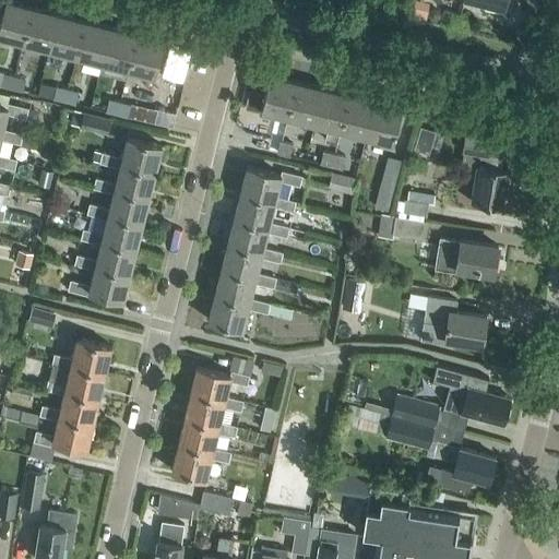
[(0,35),(23,42),(32,6),(9,0),(4,0),(0,20),(0,35)]
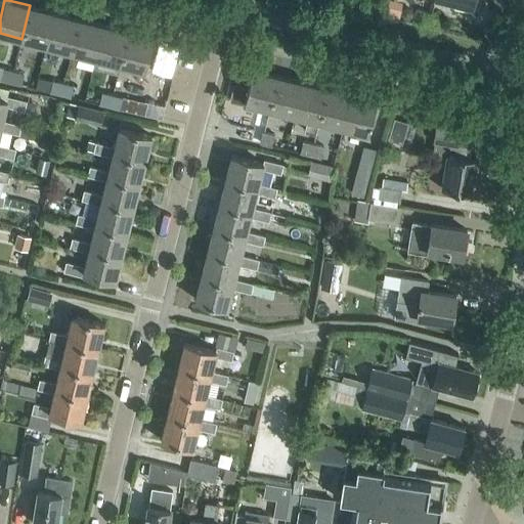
[(472,5),(473,0),(449,0),(454,1),(453,5),(468,9),(469,5),(472,5)]
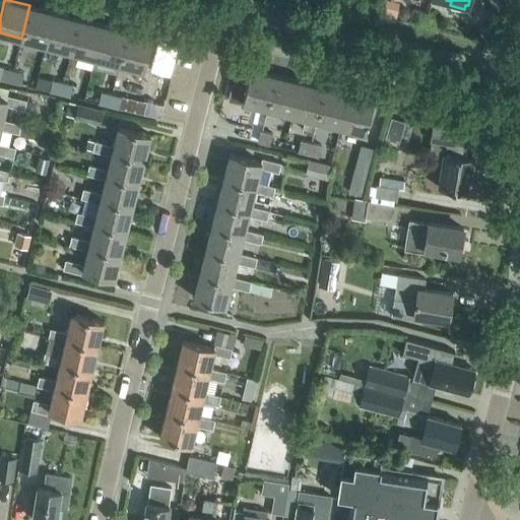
[(46,45),(54,11),(29,5),(21,39),(46,45)]
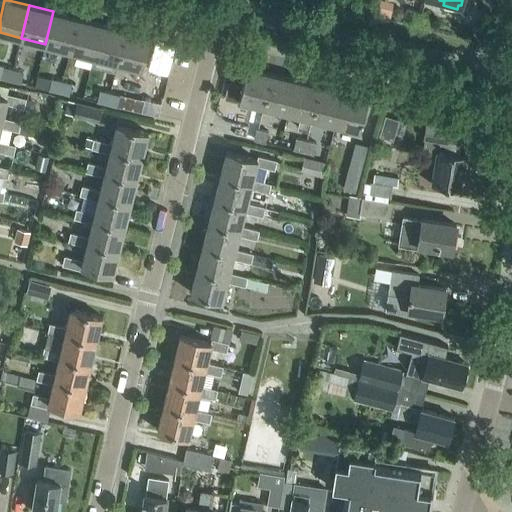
[(69,50),(77,18),(53,11),(45,44),(69,50)]
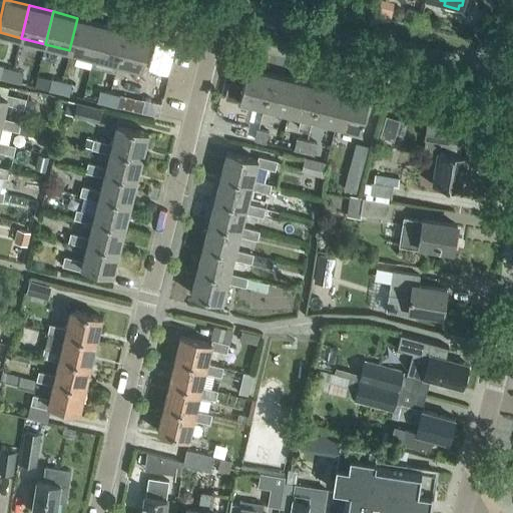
[(93,57),(102,24),(77,18),(69,50),(93,57)]
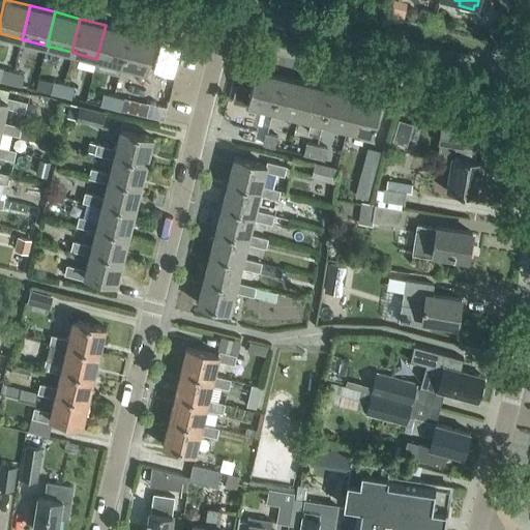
[(121,65),(130,31),(106,25),(96,59),(121,65)]
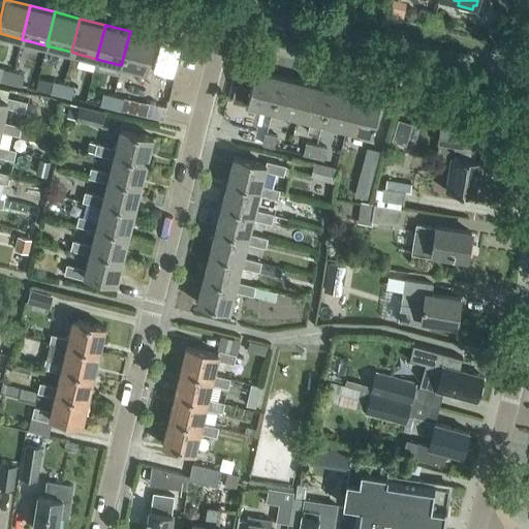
[(130,31),(121,65),(147,71),(155,37),(130,31)]
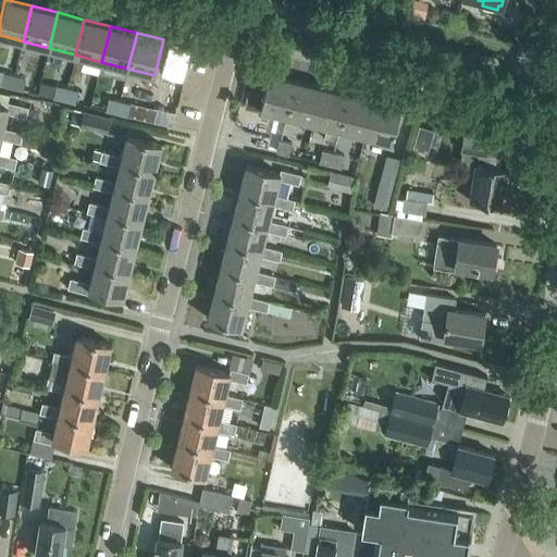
[(0,85),(11,88),(14,74),(0,71),(0,85)]
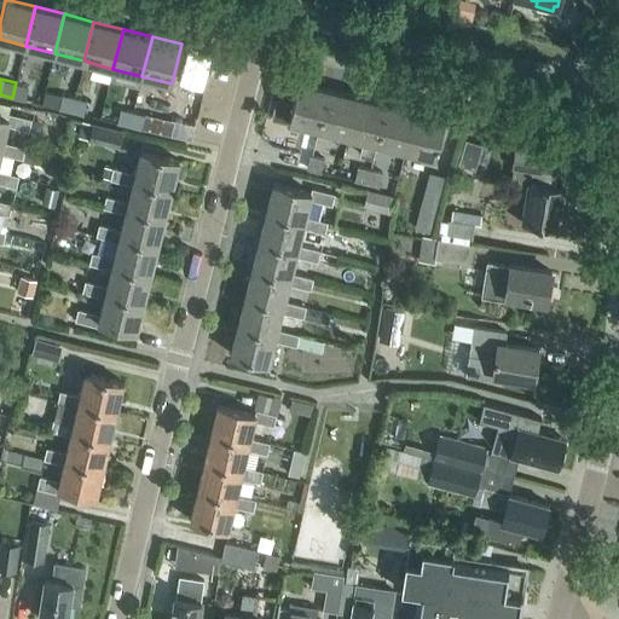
[(318,128),(328,88),(299,81),(288,121),(318,128)]
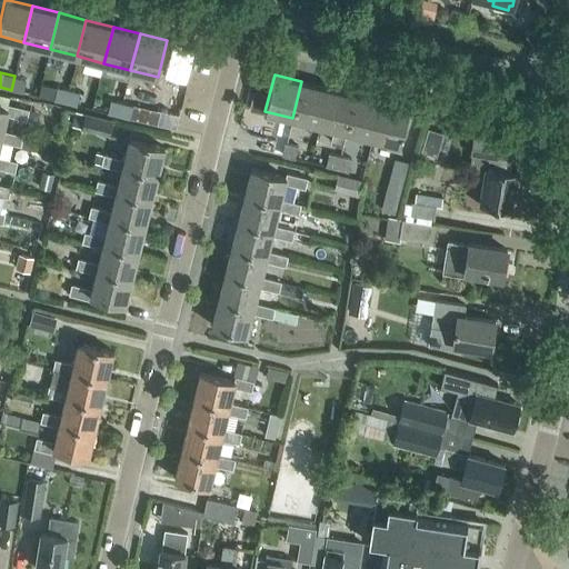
[(15,76),(11,90),(23,93),(27,79),(15,76)]
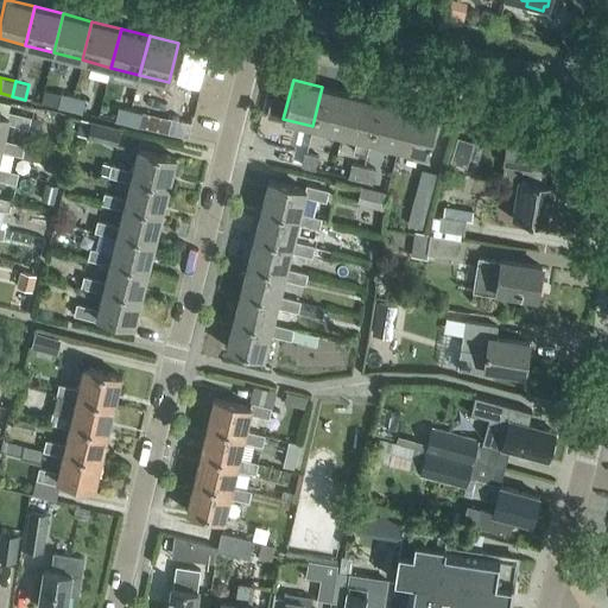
[(341,133),(350,94),(322,87),(312,126),(341,133)]
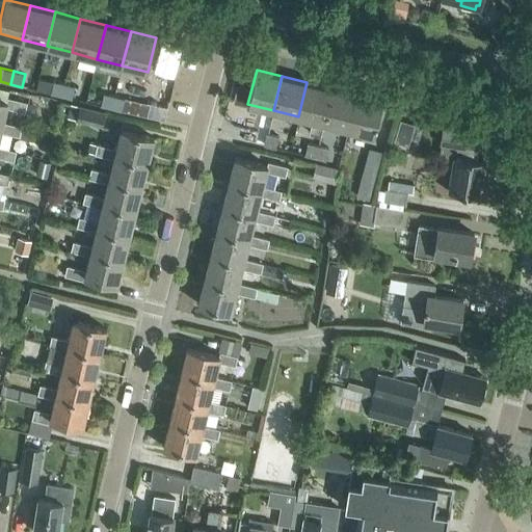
[(60,97),(63,84),(53,81),(50,95),(60,97)]
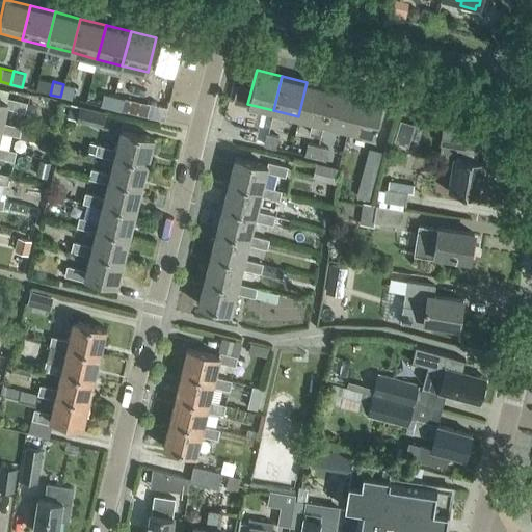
[(323,123),(331,88),(307,82),(298,116),(312,120),(309,132),(320,135),(323,123)]
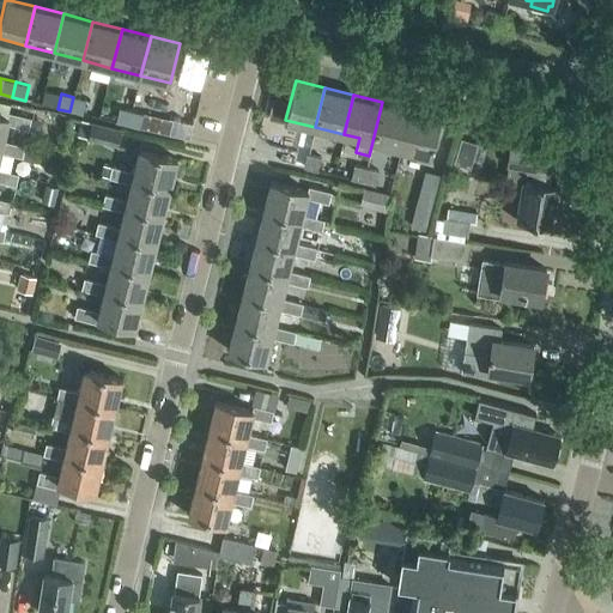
[(73,97),(70,111),(82,114),(85,99),(73,97)]
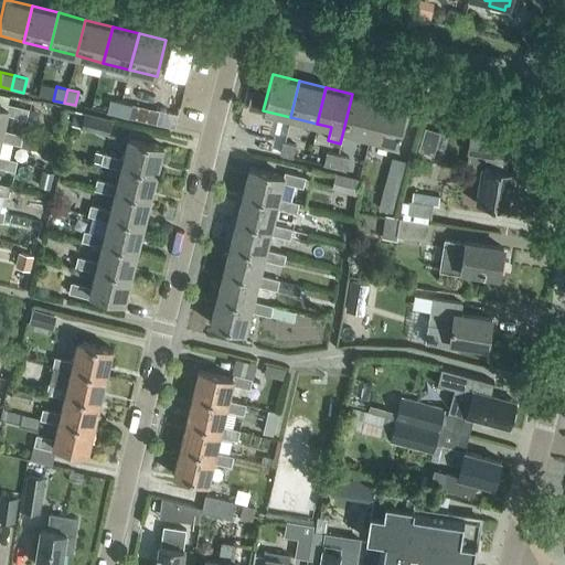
[(370,137),(379,100),(352,94),(343,130),(370,137)]
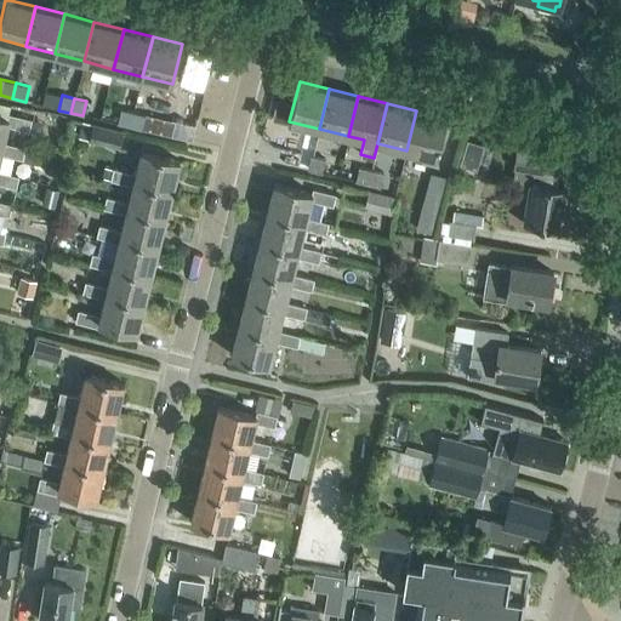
[(129,127),(134,112),(120,109),(117,124),(129,127)]
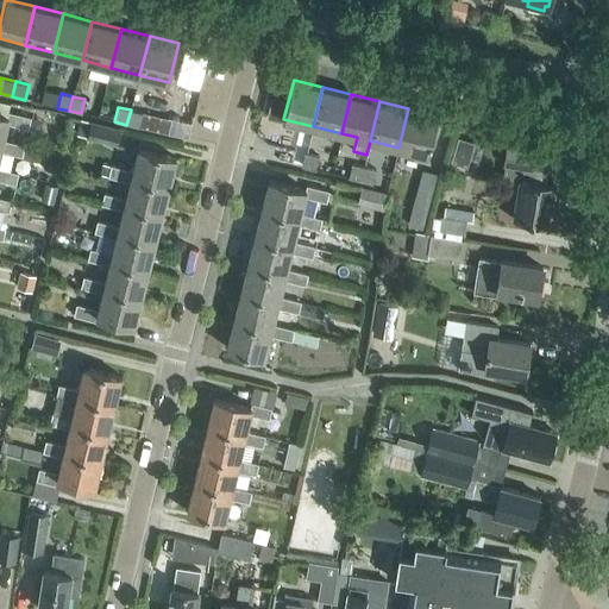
[(408,108),(399,148),(428,155),(438,115),(408,108)]
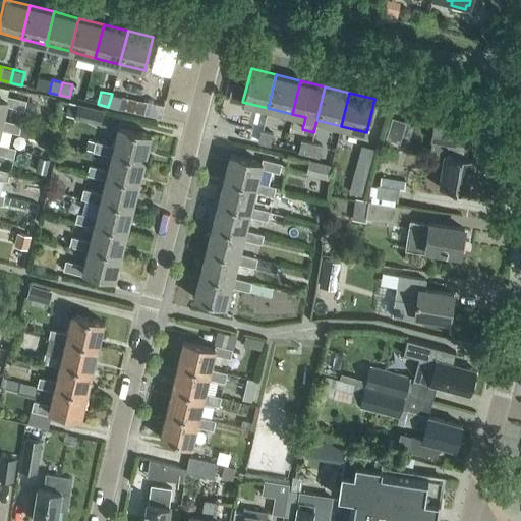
[(112,94),(108,107),(118,109),(143,114),(146,102),(112,94)]
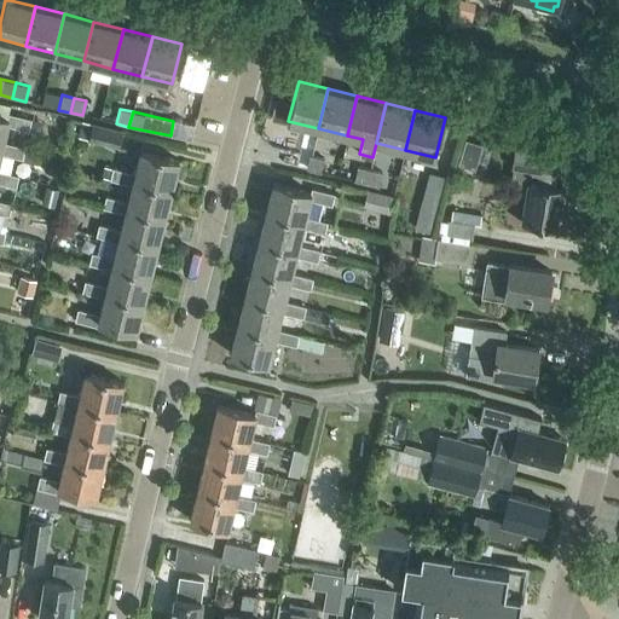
[(0,146),(1,146),(3,142),(6,125),(28,131),(32,119),(9,114),(7,117),(0,115),(0,146)]
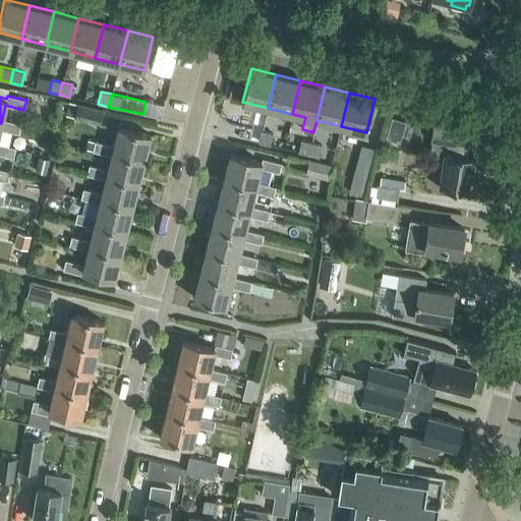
[(77,104),(68,102),(64,116),(100,124),(104,109),(77,103),(77,104)]
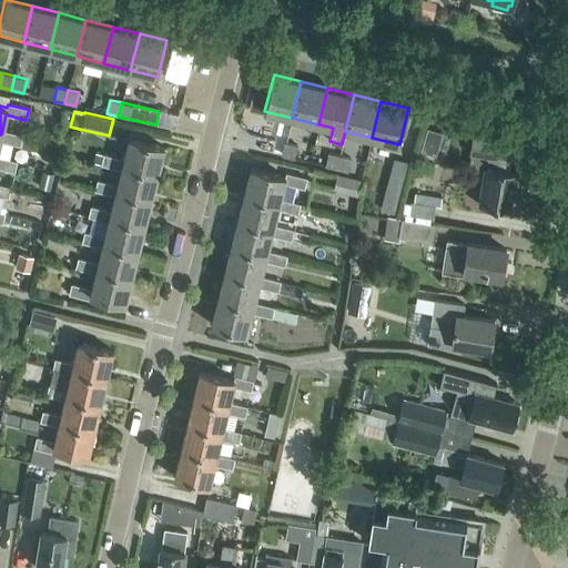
[(446,150),(449,137),(442,133),(442,132),(426,128),(419,151),(435,155),(437,148),(446,150)]
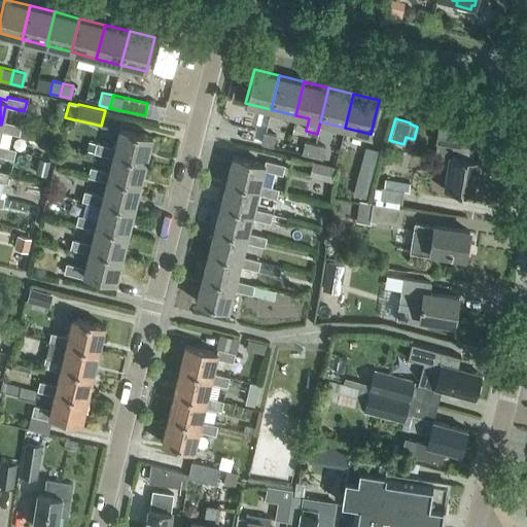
[(21,125),(2,120),(1,125),(0,125),(0,130),(19,135),(21,125)]
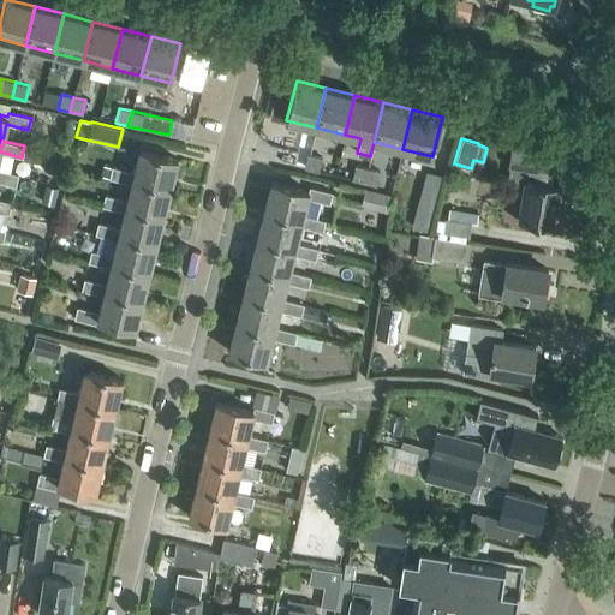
[(132,178),(171,187),(178,159),(139,149),(135,172),(112,167),(109,178),(131,184),(132,178)]
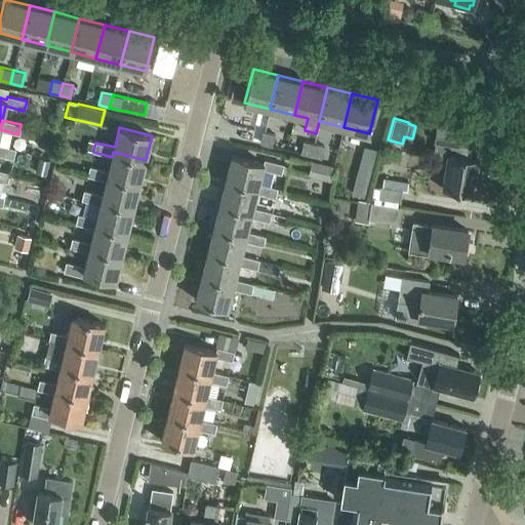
[(473,194),(479,159),(469,158),(473,132),(436,127),(434,140),(435,140),(433,154),(447,157),(442,189),(473,194)]
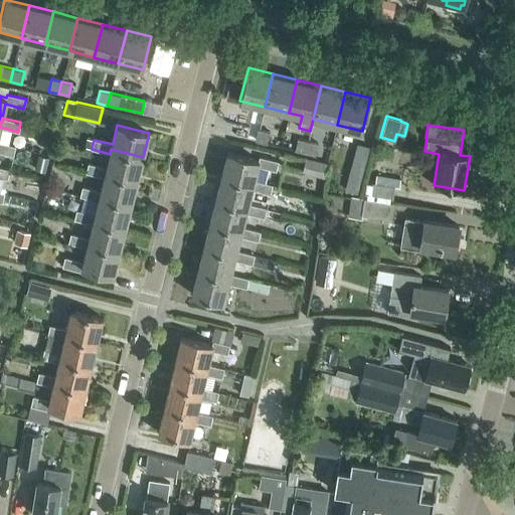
[(255,142),(259,129),(248,127),(245,139),(255,142)]
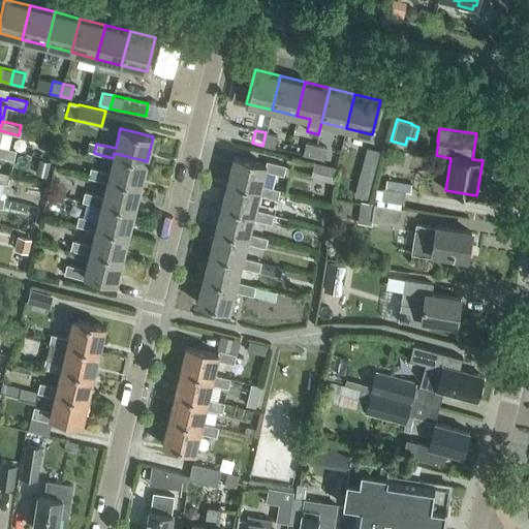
[(266,132),(262,146),(274,148),(277,135),(266,132)]
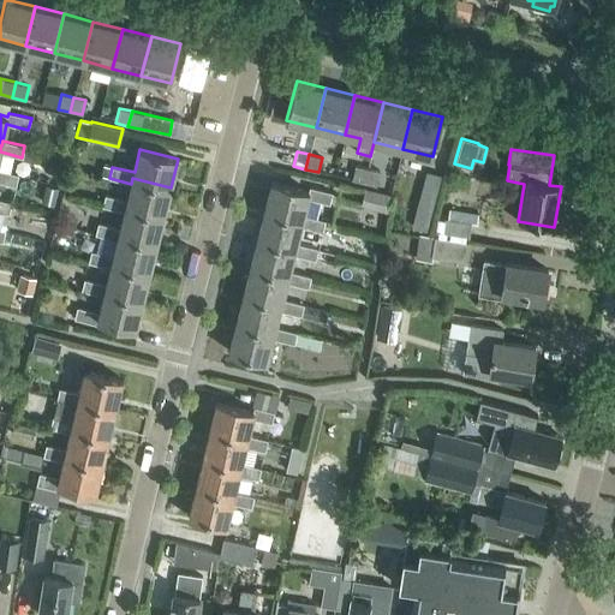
[(109,165),(101,163),(99,175),(108,177),(109,165)]
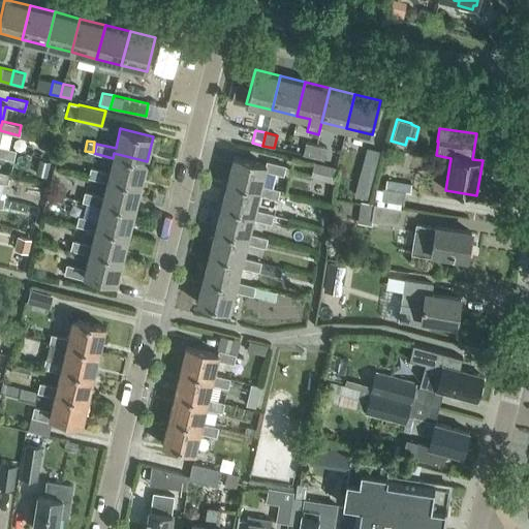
[(313,157),(316,145),(305,143),(302,155),(313,157)]
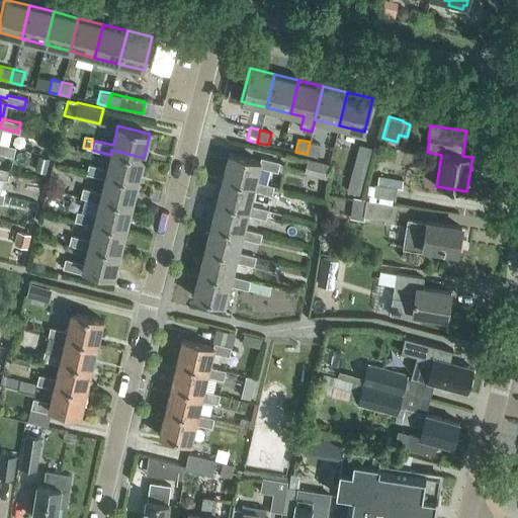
[(310,142),(307,154),(317,157),(320,145),(310,142)]
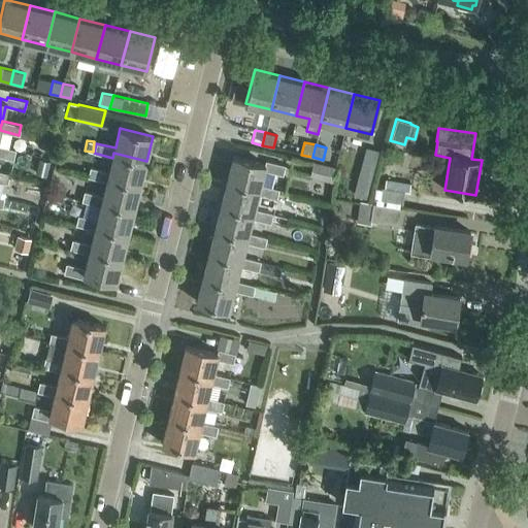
[(15,150),(0,145),(0,156),(13,159),(15,150)]
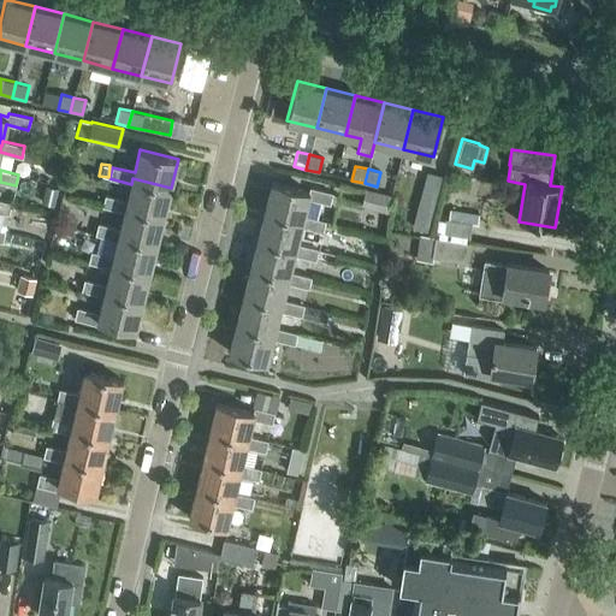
[(427,172),(422,191),(437,195),(442,177),(427,172)]
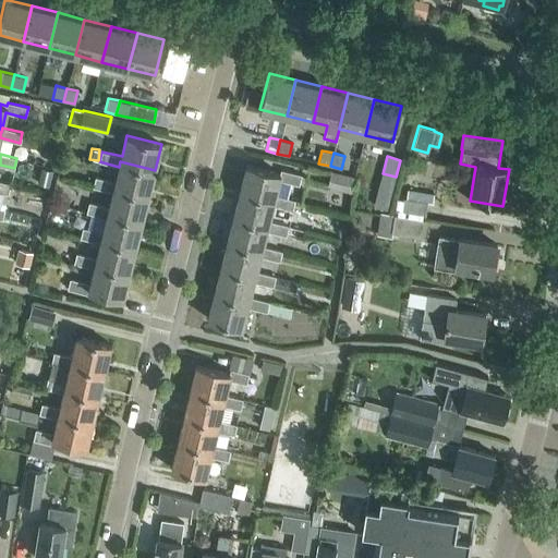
[(148,196),(155,170),(120,161),(119,167),(116,182),(96,177),(93,186),(112,192),(114,187),(148,196)]
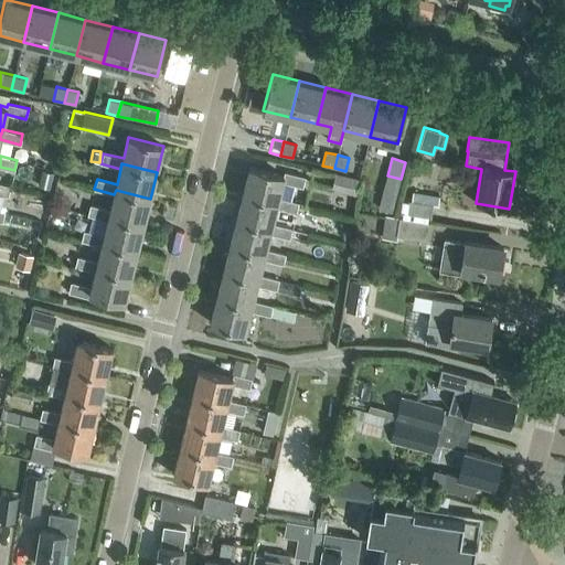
[(277,201),(278,196),(283,181),(302,187),(305,177),(285,171),(284,174),(249,167),(243,193),(277,201)]
